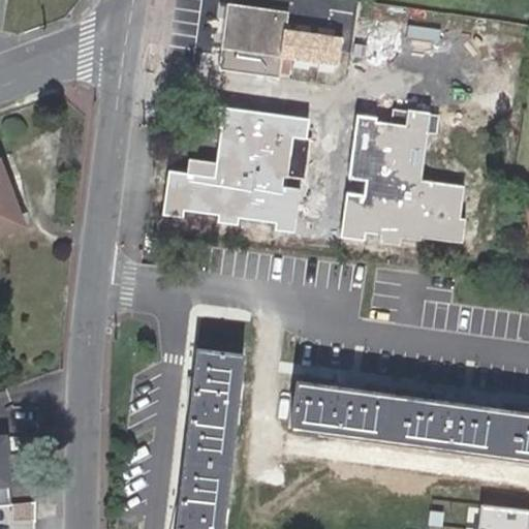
[(226,2),(217,70),(279,80),(281,70),(282,57),(289,57),(339,63),(343,37),(285,31),(288,11),(226,2)]
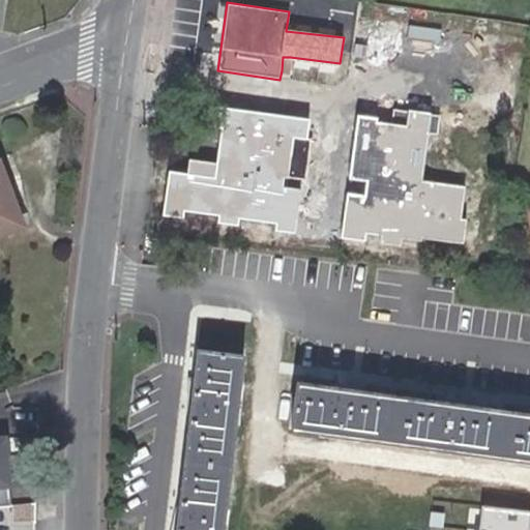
[(289,71),(290,57),(283,57),(282,70),(289,71)]
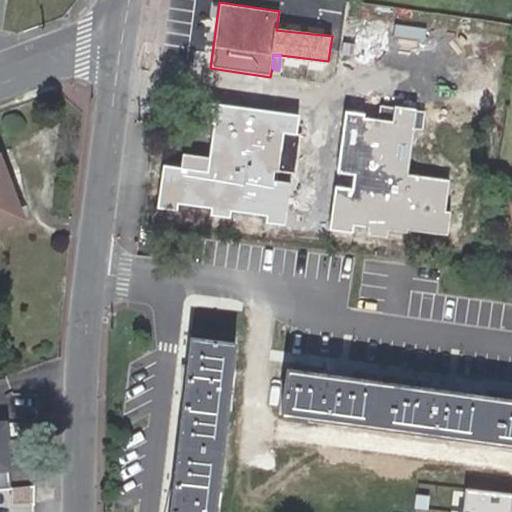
[(297,134),(299,114),(202,101),(199,121),(213,123),(208,156),(181,153),(179,165),(162,162),(156,208),(176,211),(177,203),(211,207),(211,214),(228,216),(229,208),(269,213),(268,221),(283,223),(289,184),(273,182),(274,169),(294,172),(300,135),(297,134)]
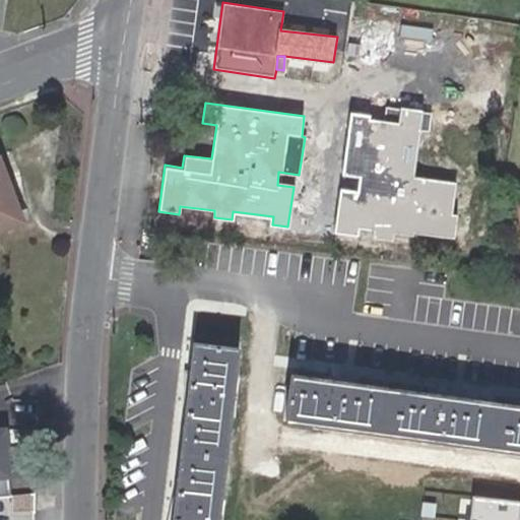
[(370,115),(352,113),(344,175),(360,177),(358,191),(340,188),(335,233),(358,236),(359,229),(374,231),(373,239),(392,241),(393,235),(412,237),(412,233),(452,238),(456,214),(451,214),(455,183),(412,177),(418,130),(430,131),(433,113),(387,107),(385,121),(369,119),(370,115)]
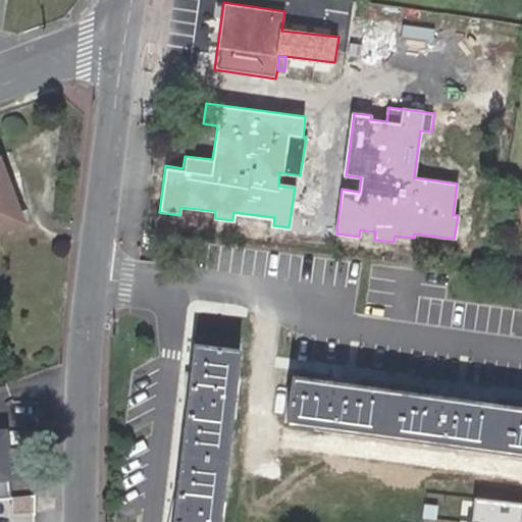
[(0,231),(20,224),(0,167),(0,231)]
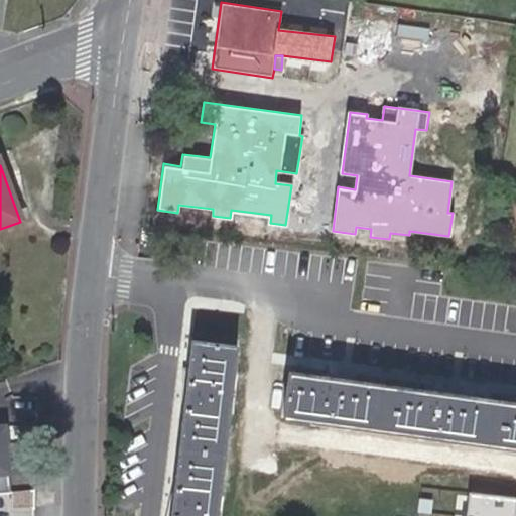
[(216,515),(235,346),(189,342),(169,515),(216,515)]
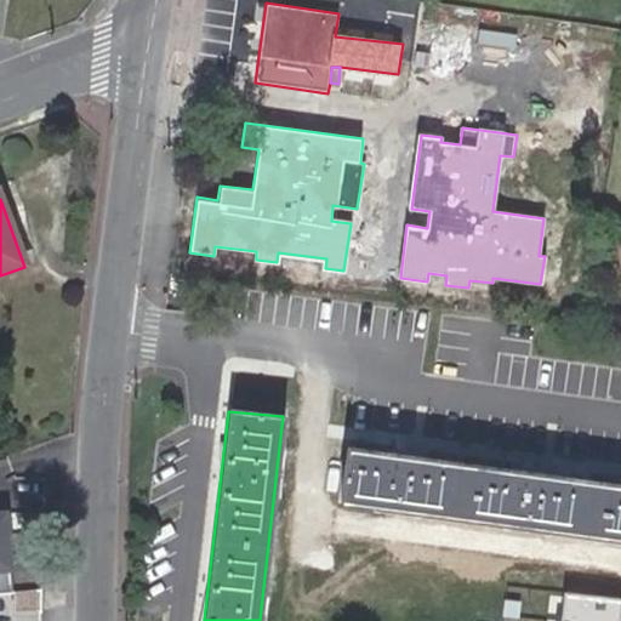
[(620,484),(345,448),(337,502),(620,540),(620,484)]
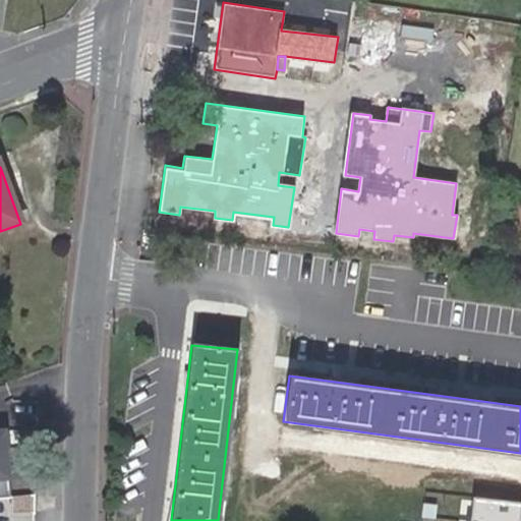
[(0,482),(12,481),(7,429),(0,430),(0,482)]
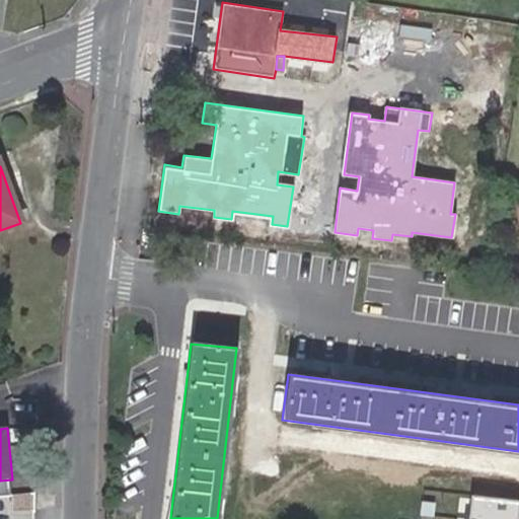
[(518,518),(518,510),(518,500),(470,495),(467,518),(518,518)]
